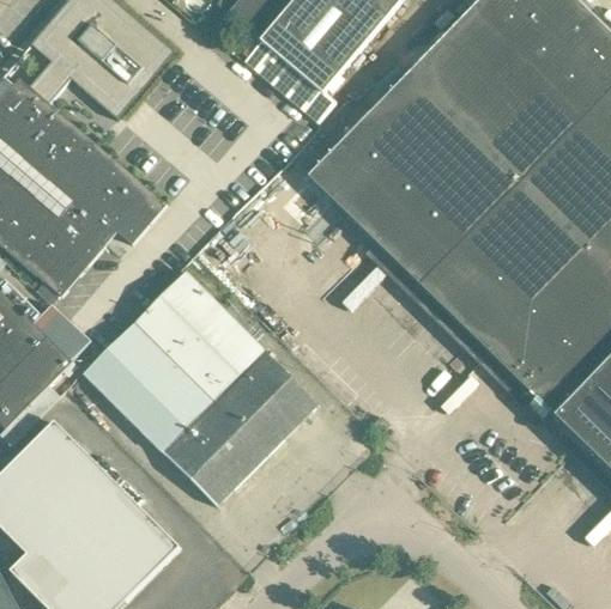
[(12,84),(0,98),(0,244),(41,279),(59,294),(60,297),(104,245),(90,232),(102,219),(116,231),(131,244),(165,203),(48,103),(70,79),(116,119),(174,52),(114,0),(68,0),(30,46),(49,61),(28,86),(18,78),(12,84)]
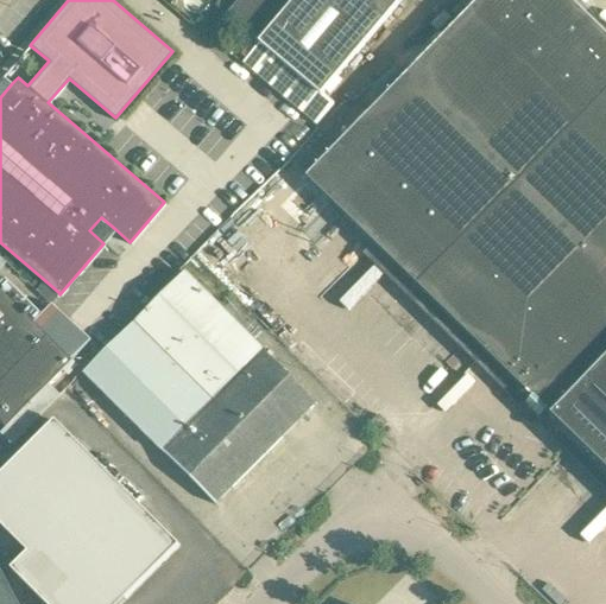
[(235,0),(226,12),(241,26),(258,40),(241,59),(313,121),(332,101),(322,90),(397,0),(235,0)]
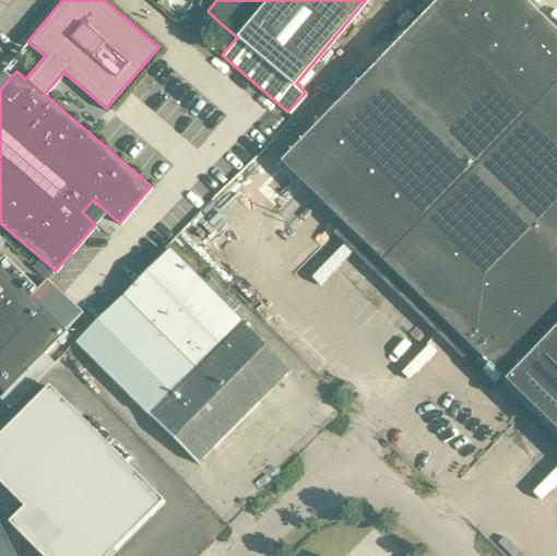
[(556,38),(556,40),(538,23),(544,18),(524,0),(437,0),(281,162),(488,365),(483,370),(495,382),(500,377),(556,432),(556,38)]
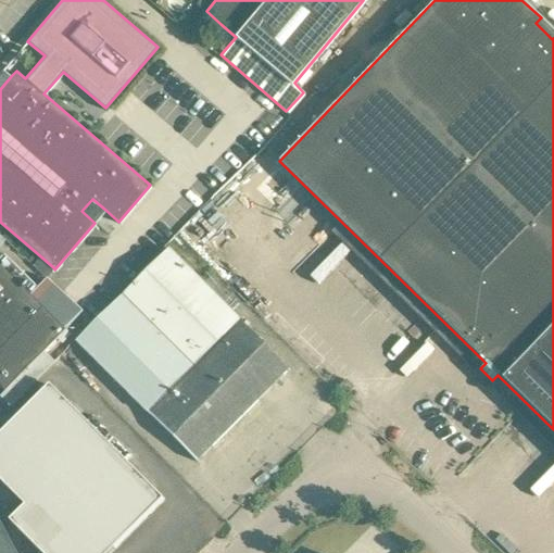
[(288,366),(273,351),(167,247),(75,339),(180,443),(196,460),(288,366)]
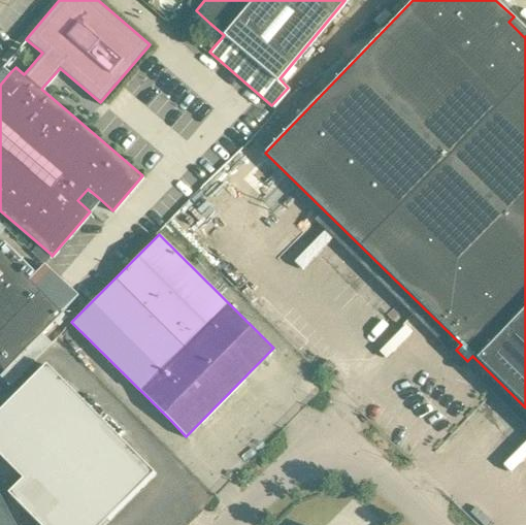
[(0,365),(4,369),(0,373),(0,375),(9,385),(51,341),(41,332),(62,312),(78,294),(43,262),(35,271),(3,240),(0,242),(0,365)]
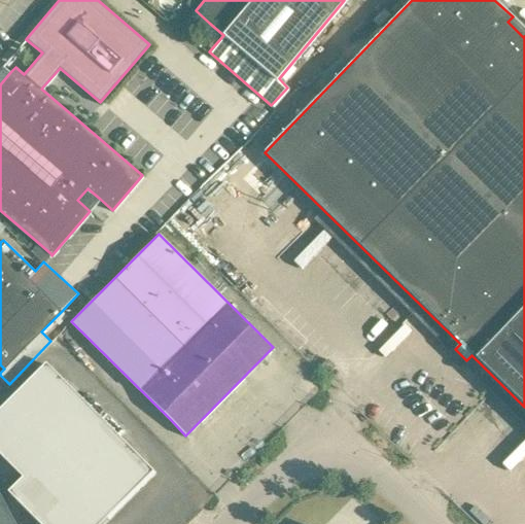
[(141,485),(154,472),(46,363),(0,409),(0,454),(20,475),(23,478),(8,492),(39,523),(101,523),(138,488),(135,485),(138,482),(141,485)]
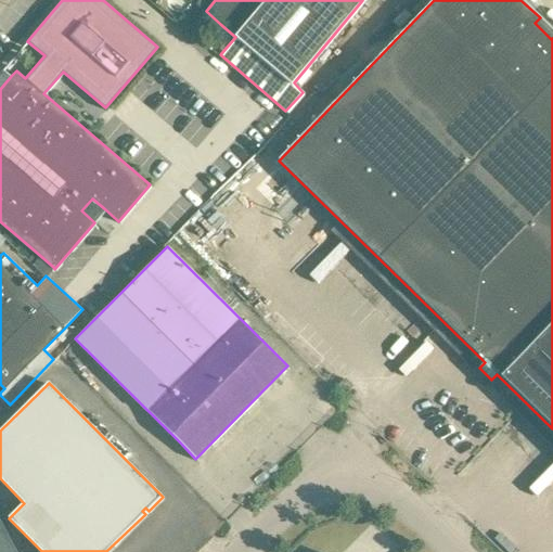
[(16,551),(0,521),(0,551),(16,551)]
